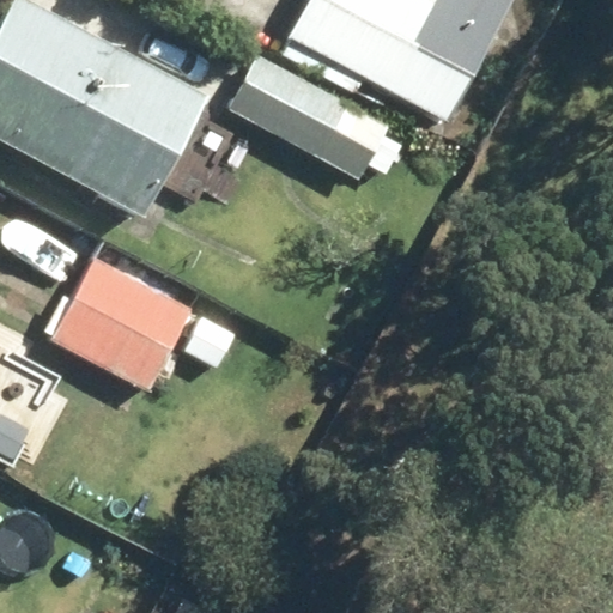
[(205,96),(23,0),(10,0),(0,18),(0,143),(140,217),(205,96)]
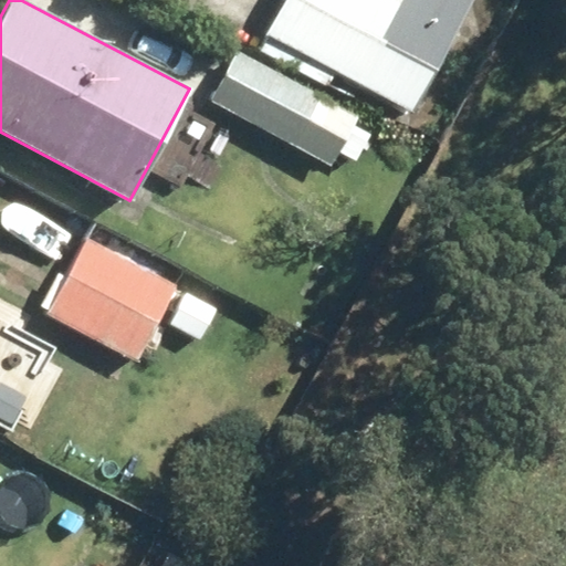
[(471,0),(282,0),(264,33),(269,35),(260,52),(325,87),(334,71),(410,112),(471,0)]
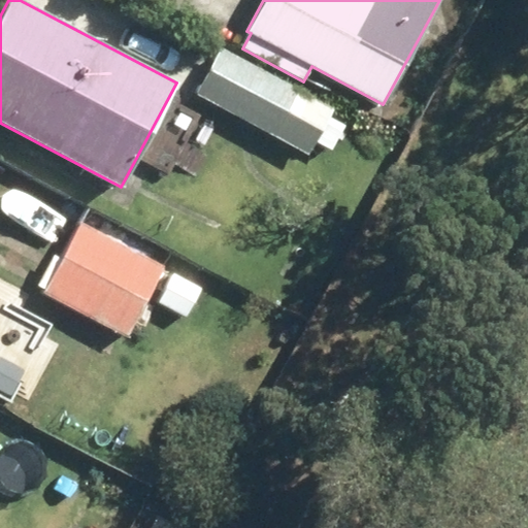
[(333,109),(221,48),(195,95),(307,156),(333,109)]
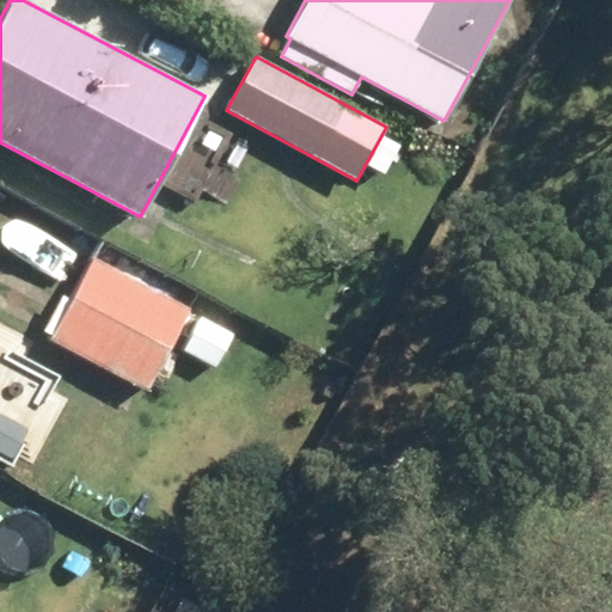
[(190,310),(92,258),(50,340),(147,390),(190,310)]
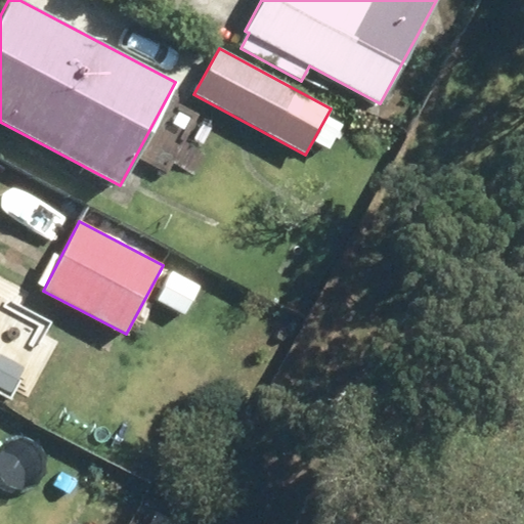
[(183,523),(156,509),(146,523),(183,523)]
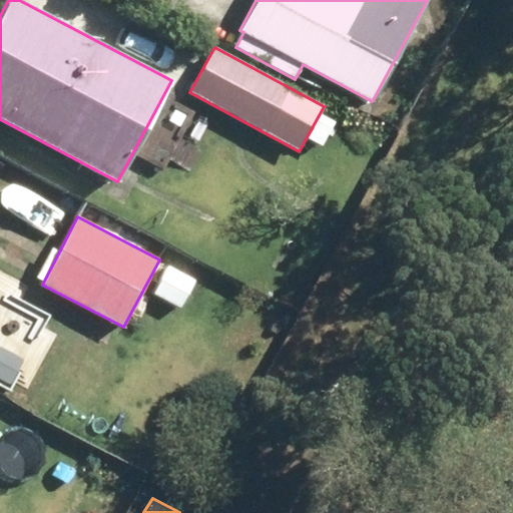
All buildings are outlined.
